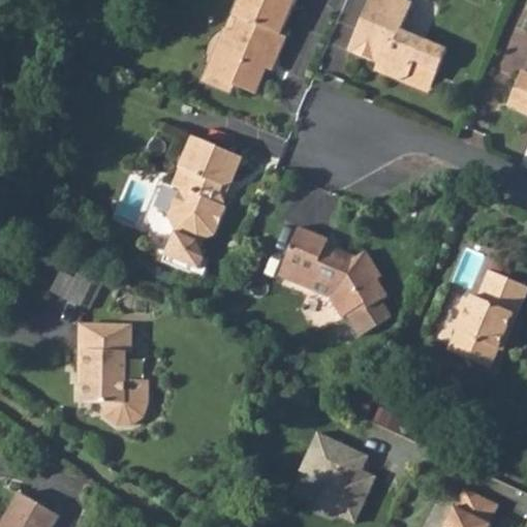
[(231,30),(213,73),(234,82),(255,92),(267,66),(271,55),(276,57),(285,35),(280,33),(293,0),(238,0),(233,12),(238,14),(231,30)]
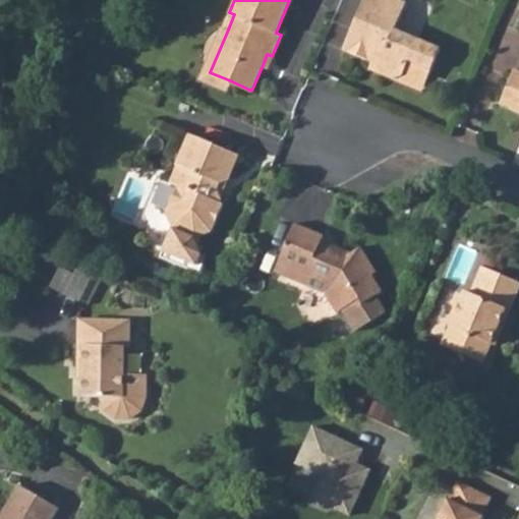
[(406,2),(401,0),(363,0),(343,49),(379,64),(383,74),(393,78),(400,75),(424,85),(440,48),(395,29),(406,2)]
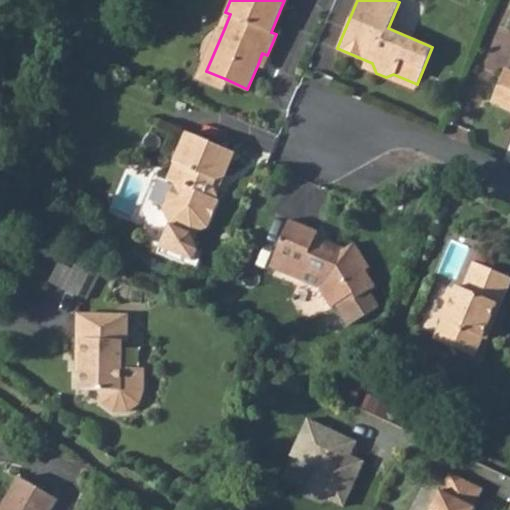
[(226,79),(206,71),(224,29),(215,25),(195,75),(223,86),(226,79)]
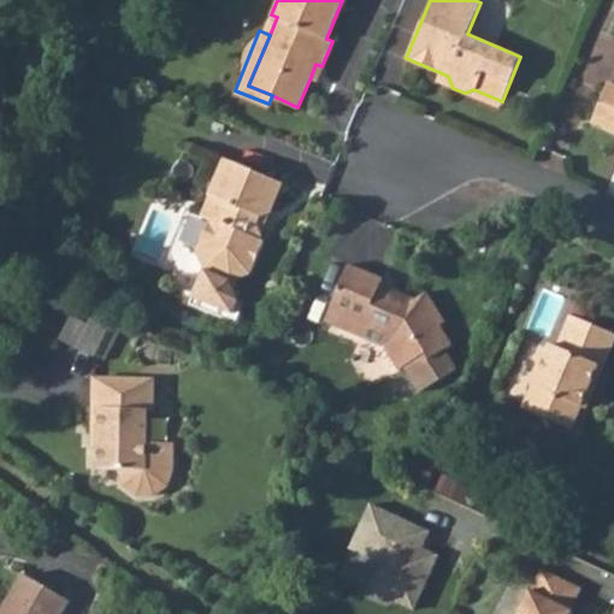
[(316,64),(311,77),(317,80),(322,66),(316,64)]
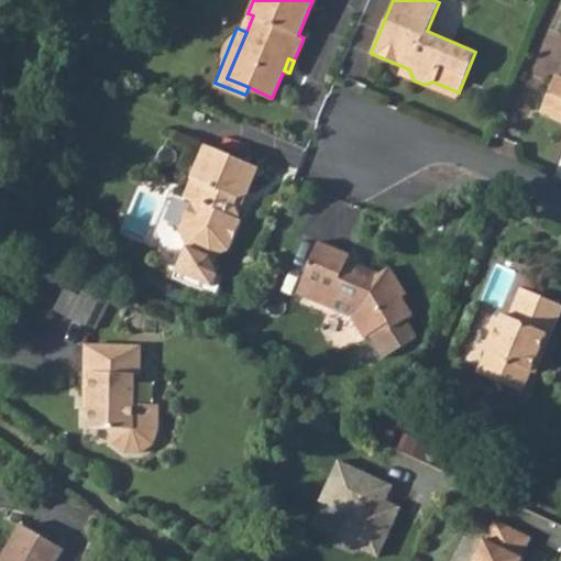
[(539,109),(560,118),(560,76),(553,74),(539,109)]
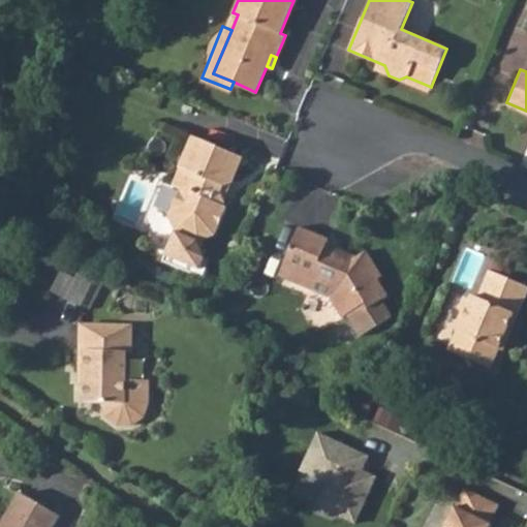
[(399,80),(428,92),(431,87),(406,76),(399,80)]
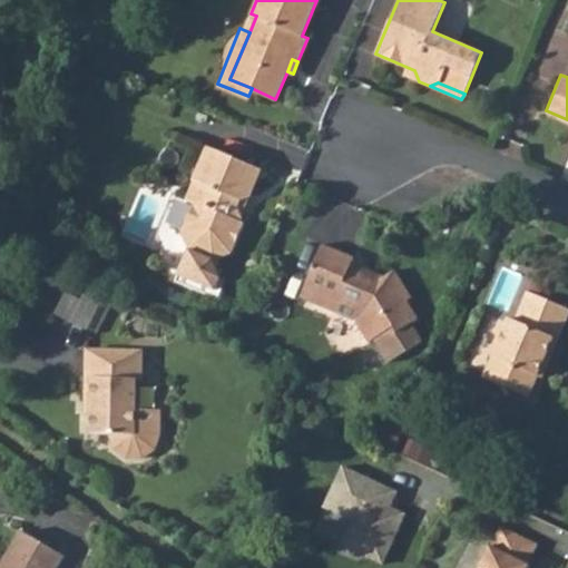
[(231,251),(244,219),(236,207),(240,198),(247,197),(260,167),(207,145),(184,199),(192,203),(180,229),(187,248),(174,280),(216,297),(223,283),(212,258),(231,251)]
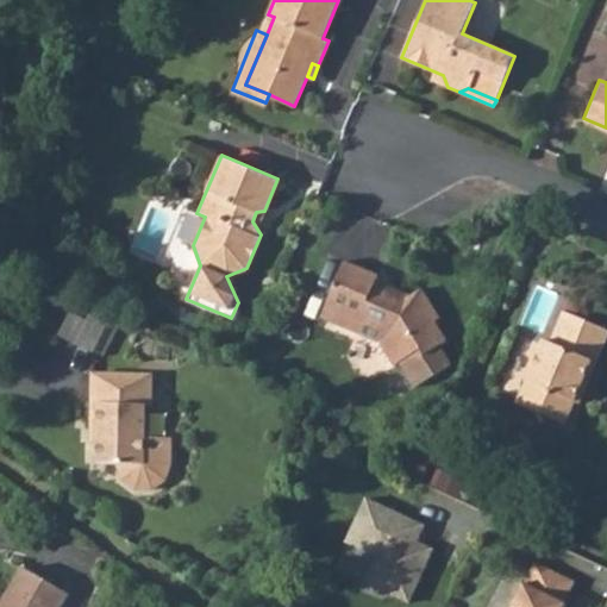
[(343,261),(324,308),(338,315),(335,326),(377,344),(390,365),(418,348),(421,352),(444,339),(431,320),(436,318),(418,288),(402,298),(374,286),(377,275),(343,261)]
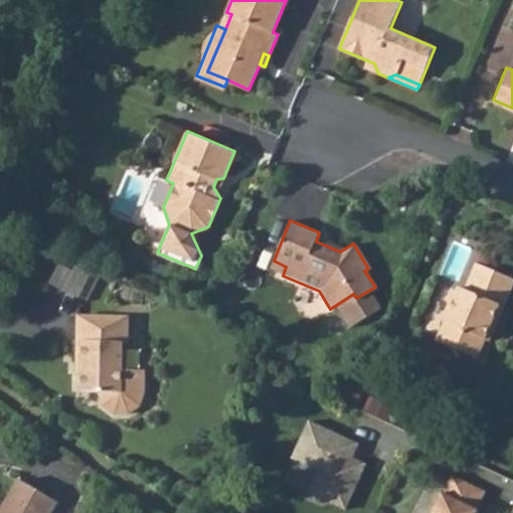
[(61,255),(51,282),(86,296),(97,271),(61,255)]
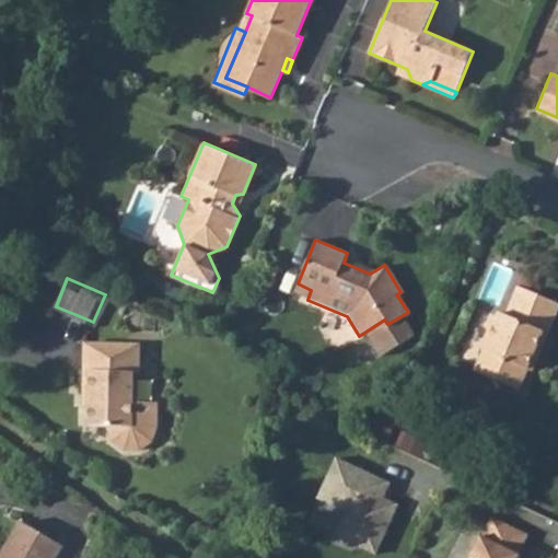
[(298,283),(293,293),(307,300),(311,290),(298,283)]
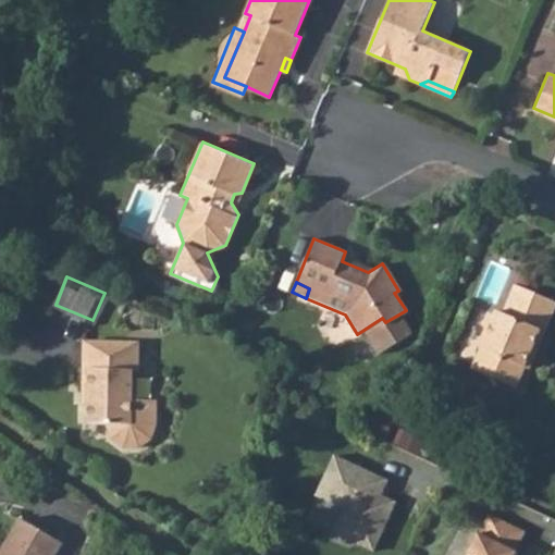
[(515,385),(525,364),(539,329),(544,330),(554,304),(554,299),(517,284),(505,311),(498,309),(473,368),(515,385)]
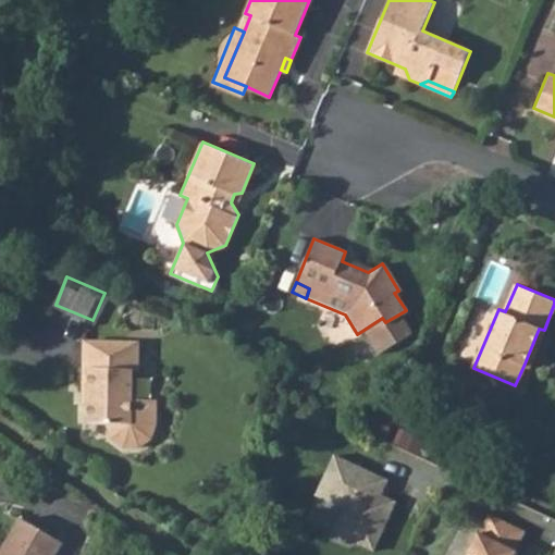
[(102,416),(105,429),(118,439),(133,439),(146,430),(151,416),(151,392),(128,392),(128,364),(135,364),(135,334),(79,334),(79,381),(84,381),(84,415),(102,416)]
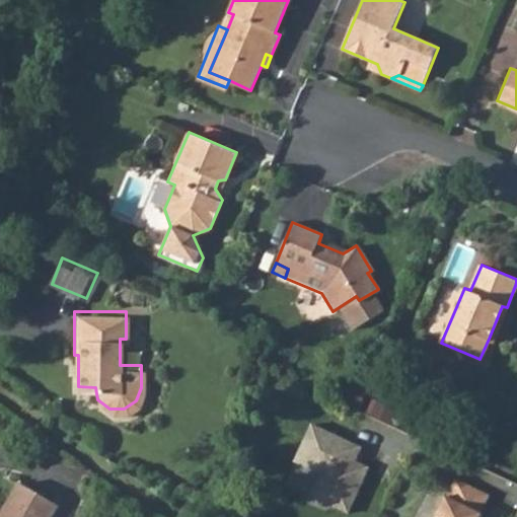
[(310,424),(292,462),(317,473),(306,496),(346,515),(368,468),(354,462),(361,447),(310,424)]
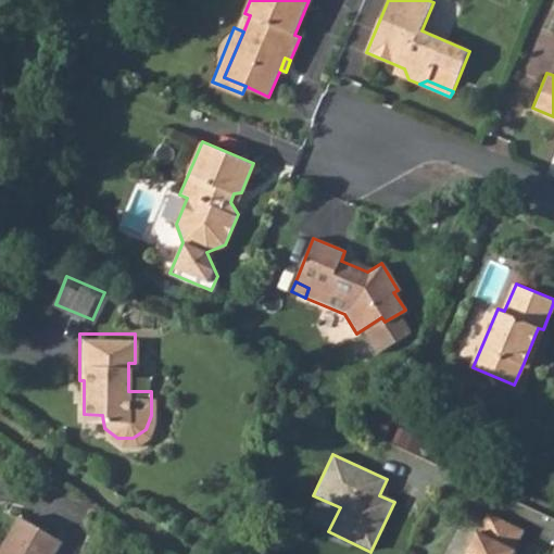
[(475,531),(464,553),(514,553),(516,551),(513,550),(523,530),(486,514),(477,532),(475,531)]
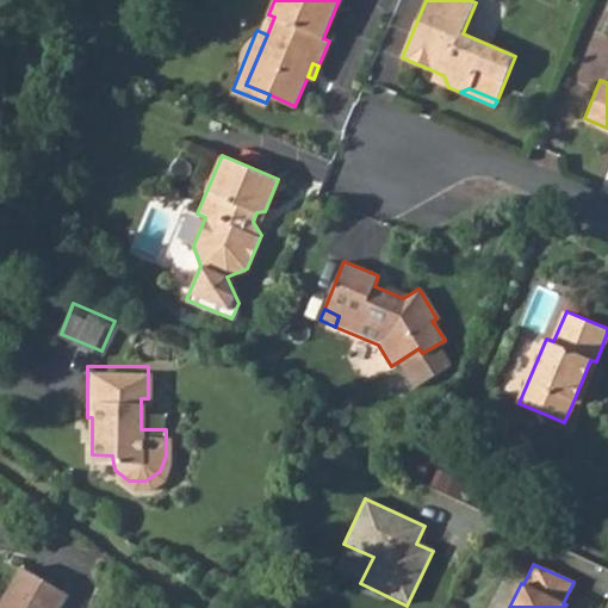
[(20,566),(0,601),(0,607),(54,607),(64,593),(20,566)]
